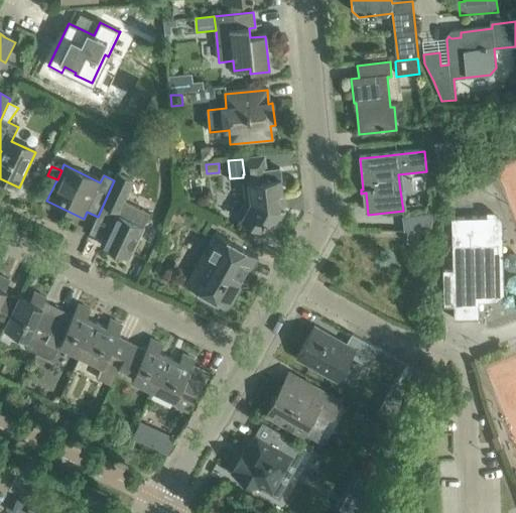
[(279,170),(248,174),(249,184),(244,184),(246,200),(251,200),(251,204),(242,220),(270,236),(284,210),(280,209),(278,195),(282,195),(279,170)]
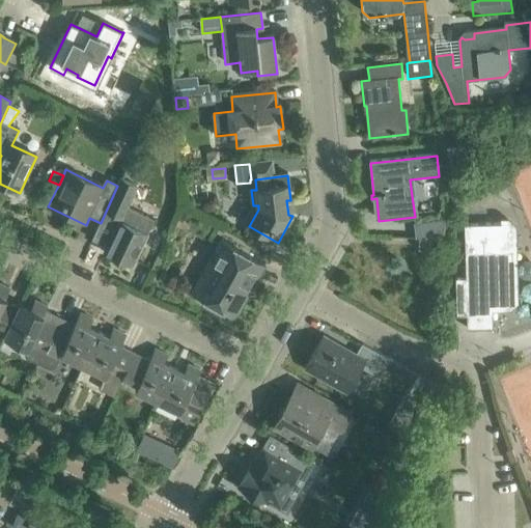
[(132,268),(141,249),(154,221),(128,209),(138,188),(120,179),(117,186),(101,223),(115,229),(104,254),(132,268)]
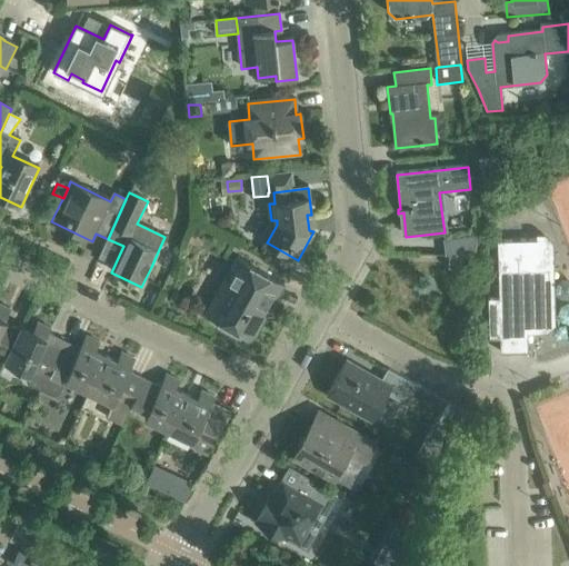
[(443,240),(446,257),(449,257),(462,258),(476,259),(477,237),(460,239),(443,240)]
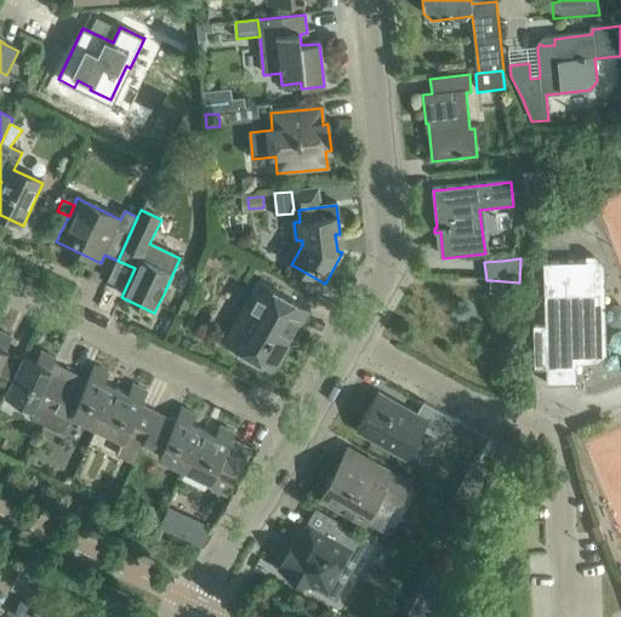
[(600,297),(599,273),(599,270),(591,262),(588,262),(542,263),(545,325),(533,326),(534,371),(546,370),(546,386),(577,384),(576,353),(590,353),(588,327),(598,327),(598,297),(600,297)]
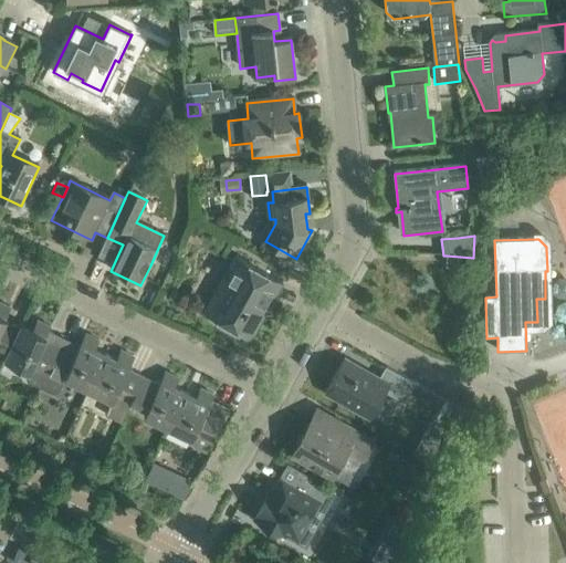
[(460,257),(447,256),(447,269),(459,269),(460,257)]
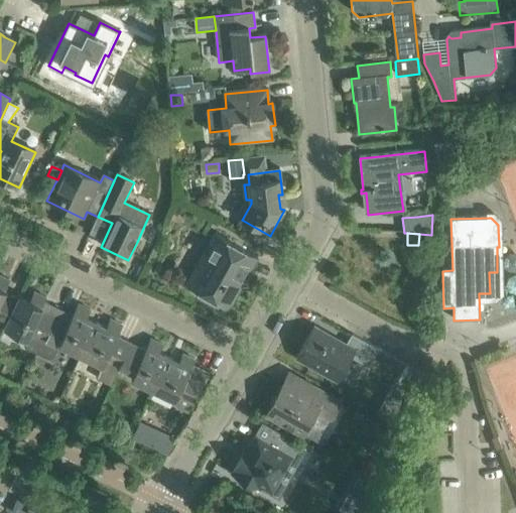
[(186,286),(201,294),(229,309),(258,258),(216,234),(186,286)]
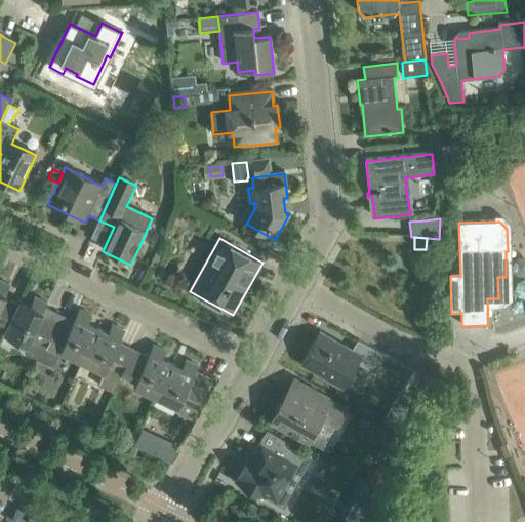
[(0,328),(5,331),(17,306),(4,299),(10,287),(0,282),(0,328)]
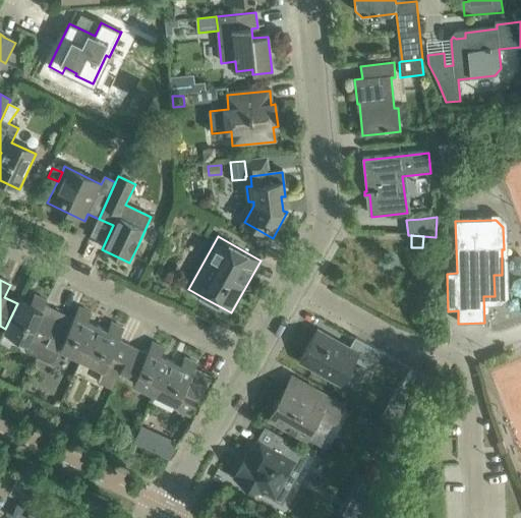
[(37,358),(59,312),(46,305),(47,302),(34,296),(31,304),(19,299),(17,303),(5,329),(4,332),(27,343),(24,349),(25,353),(37,358)]
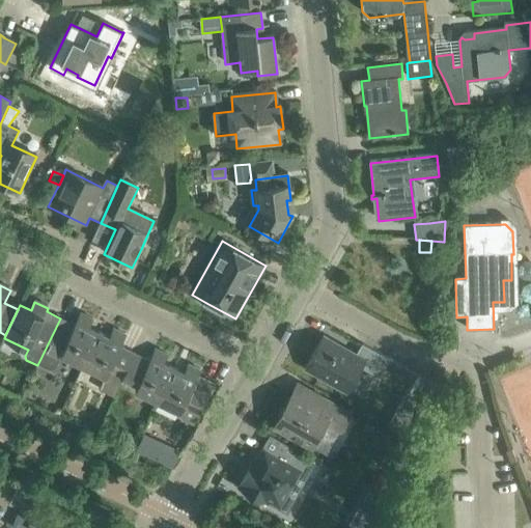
[(83,366),(100,334),(89,329),(92,321),(80,314),(75,325),(60,318),(37,365),(50,370),(55,368),(61,356),(83,366)]
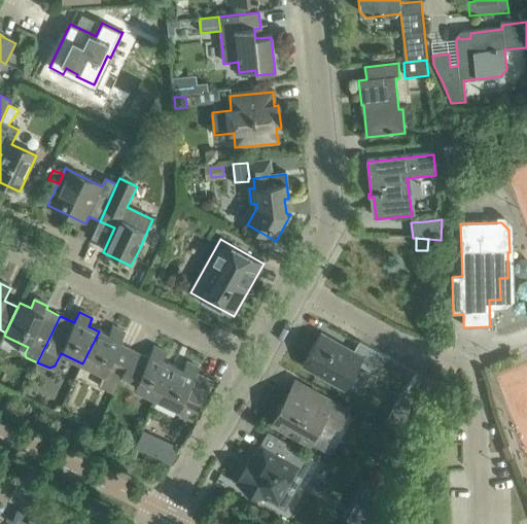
[(113,395),(121,378),(133,353),(119,346),(126,335),(112,328),(109,336),(99,332),(82,363),(105,375),(99,388),(113,395)]
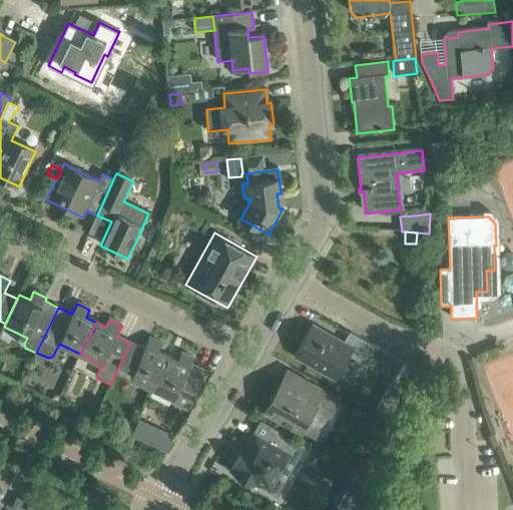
[(296,358),(313,368),(335,380),(349,356),(366,366),(376,348),(350,334),(344,344),(313,327),(296,358)]
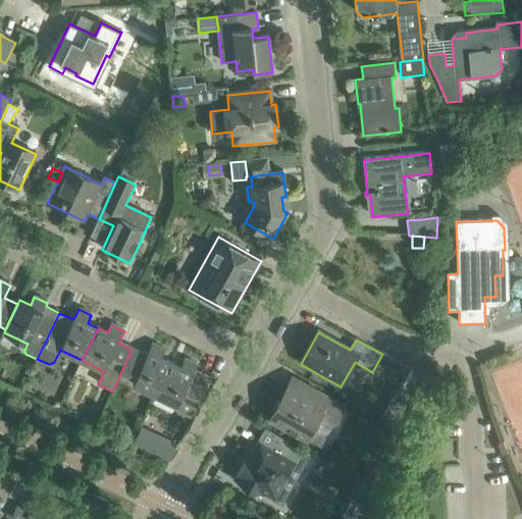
[(155,396),(171,363),(161,359),(165,350),(152,345),(147,357),(132,350),(120,374),(135,381),(133,384),(155,396)]
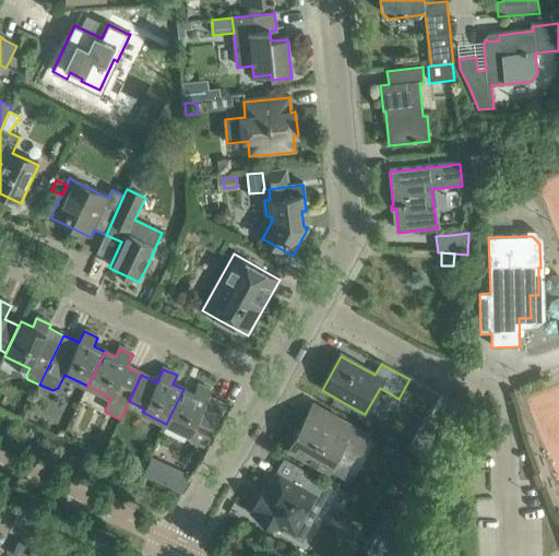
[(225,404),(209,397),(211,392),(198,386),(193,394),(183,389),(166,424),(189,435),(187,439),(204,447),(217,421),(225,404)]
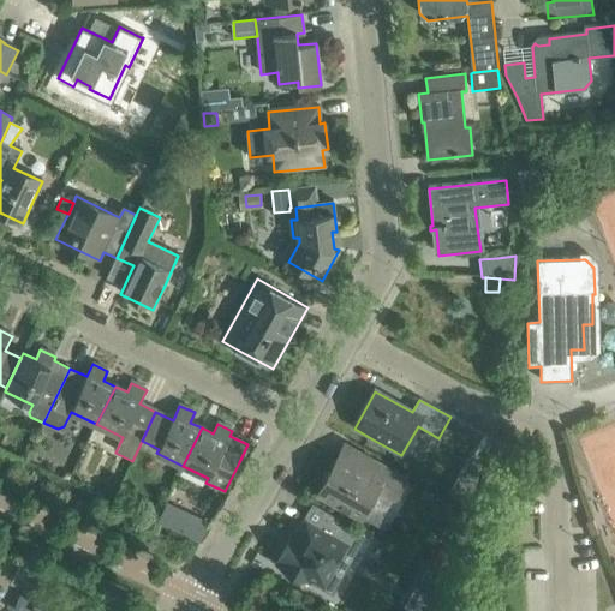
[(405,480),(396,475),(376,463),(368,477),(336,459),(317,493),(378,528),(393,502),(405,480)]
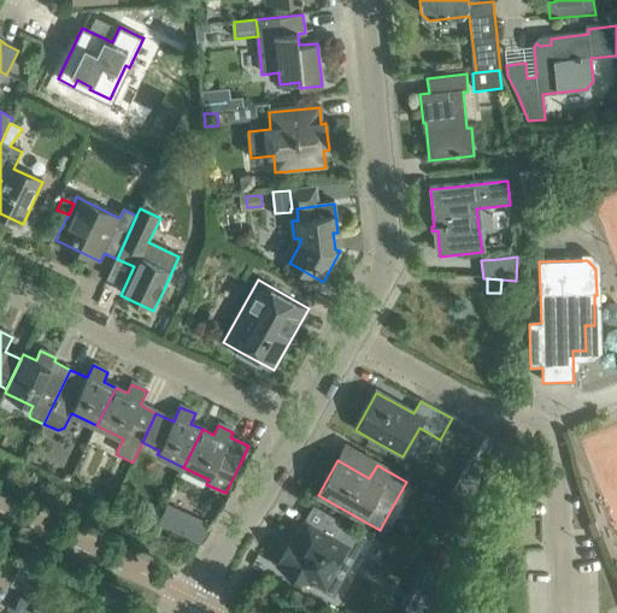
[(459,482),(450,500),(471,512),(477,493),(459,482)]
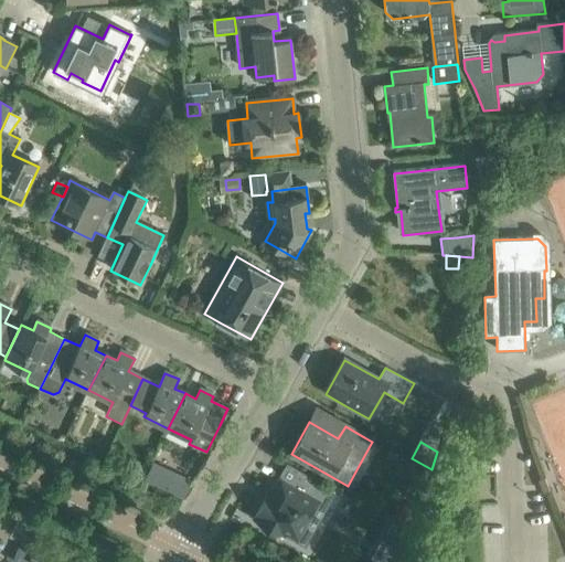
[(336,491),(296,469),(295,470),(302,474),(295,487),(281,480),(275,490),(273,488),(254,520),(285,538),(287,534),(298,541),(317,508),(324,511),(336,491)]
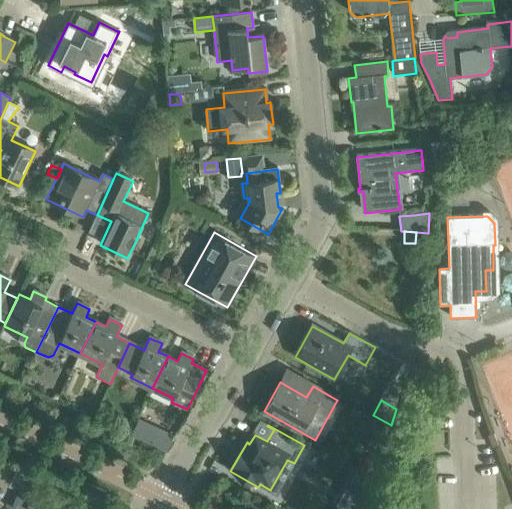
[(159,431),(152,446),(167,453),(176,439),(159,431)]
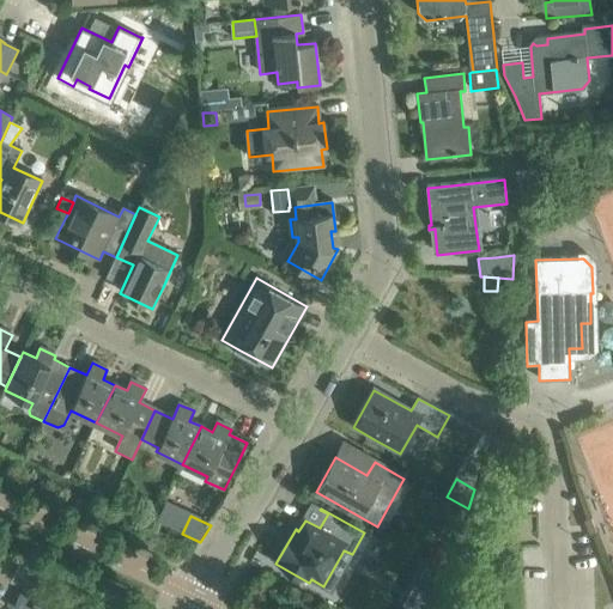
[(13,583),(29,590),(40,566),(25,559),(13,583)]
